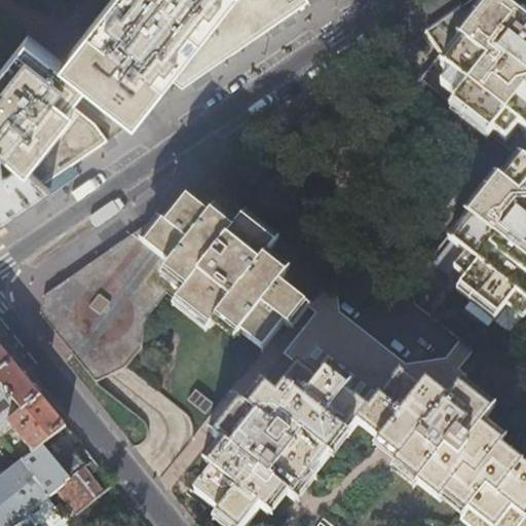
[(0,70),(0,143),(44,184),(108,140),(95,123),(70,104),(87,82),(136,121),(168,78),(182,88),(301,6),(308,0),(111,0),(62,63),(28,35),(0,70)]
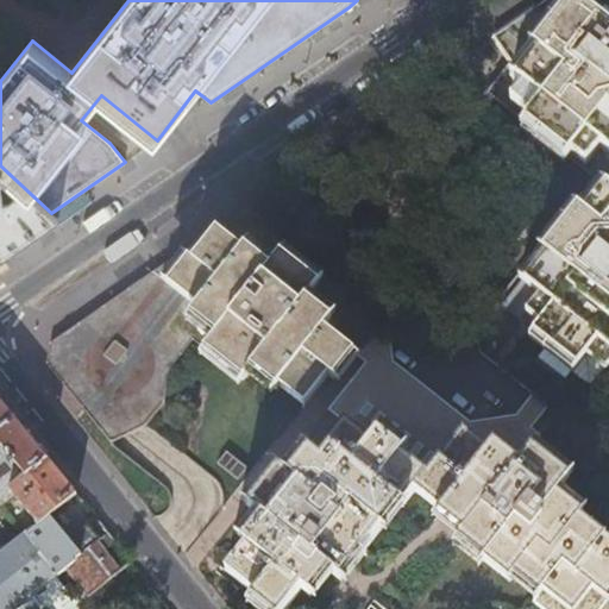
[(608,0),(546,0),(496,35),(512,61),(500,76),(488,90),(579,163),(598,180),(601,181),(483,328),(482,352),(558,413),(600,408),(608,395),(608,0)]
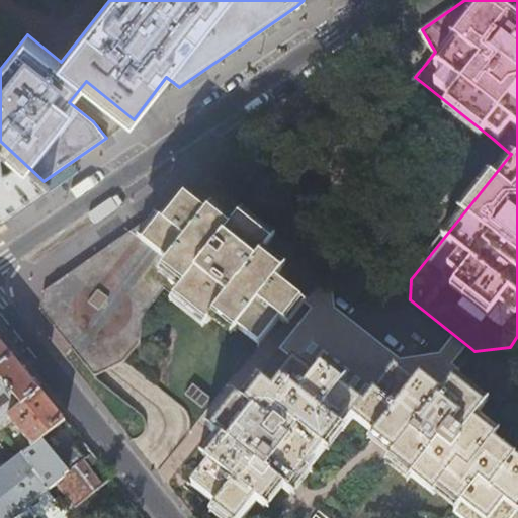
[(0,141),(0,220),(7,216),(49,186),(44,181),(0,141)]
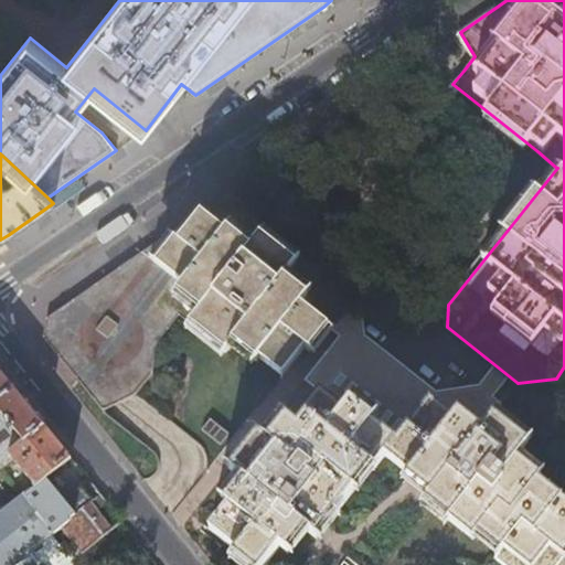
[(76,376),(104,408),(124,398),(138,393),(153,371),(159,342),(181,315),(227,352),(236,341),(258,360),(260,356),(283,376),(306,348),(310,351),(348,305),(260,236),(259,238),(234,217),(211,220),(183,255),(163,253),(57,326),(57,330),(85,364),(76,376)]
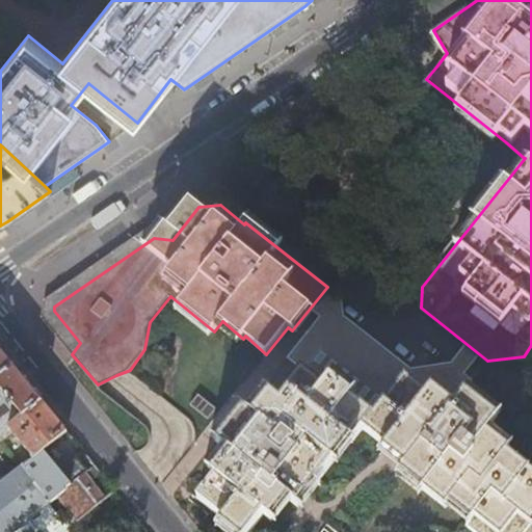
[(525,531),(531,523),(531,469),(507,449),(508,446),(487,429),(498,416),(485,405),(466,390),(452,405),(437,393),(431,389),(426,396),(324,313),(289,356),(300,367),(284,388),(288,391),(280,401),(269,393),(251,415),(243,407),(216,442),(229,451),(211,473),(214,475),(196,497),(223,519),(221,521),(236,531),(253,531),(263,517),(269,522),(288,498),(298,505),(348,441),(351,444),(363,428),(384,444),(381,448),(390,453),(405,464),(401,470),(446,506),(450,501),(472,517),(467,524),(477,531),(525,531)]
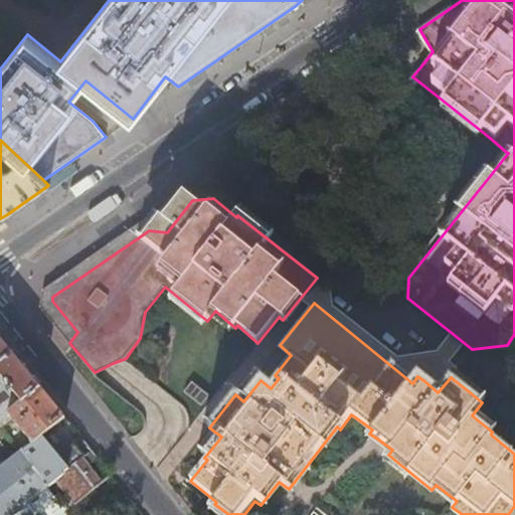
[(0,377),(4,382),(0,385),(0,420),(40,388),(15,358),(0,338),(0,377)]
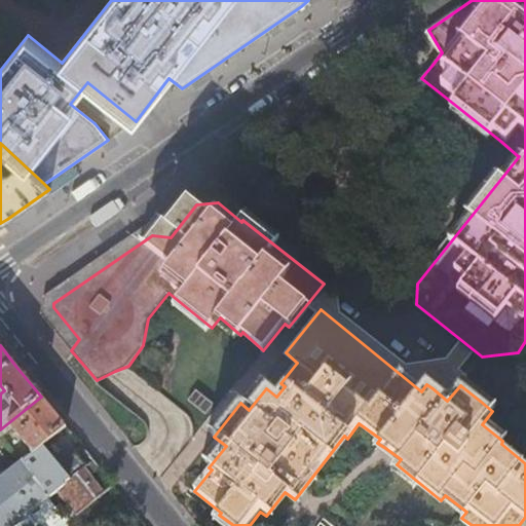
[(41,397),(0,429),(0,433),(7,442),(17,434),(33,452),(41,446),(65,426),(52,411),(41,397)]
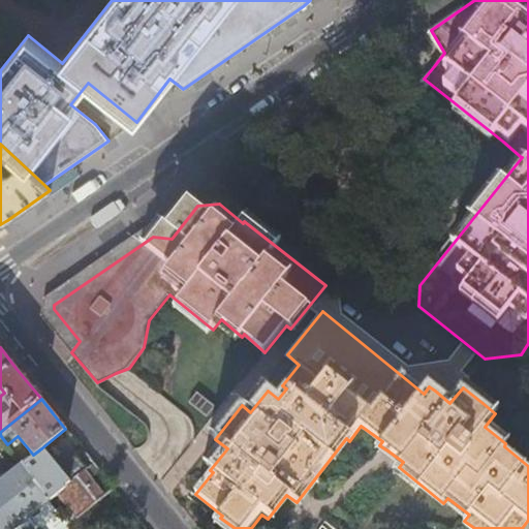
[(41,448),(33,455),(26,460),(23,464),(51,499),(58,493),(70,483),(41,448)]
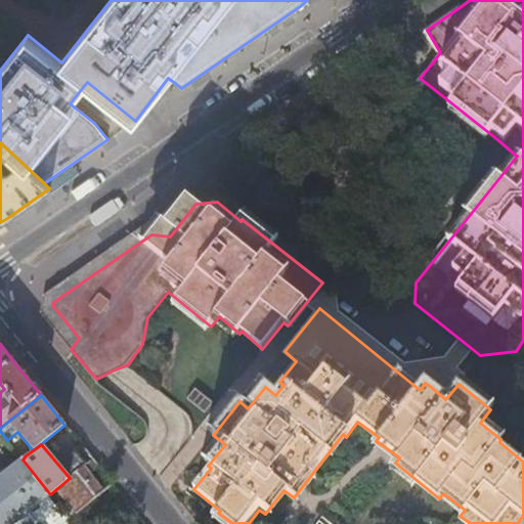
[(17,452),(23,460),(26,455),(22,449),(17,452)]
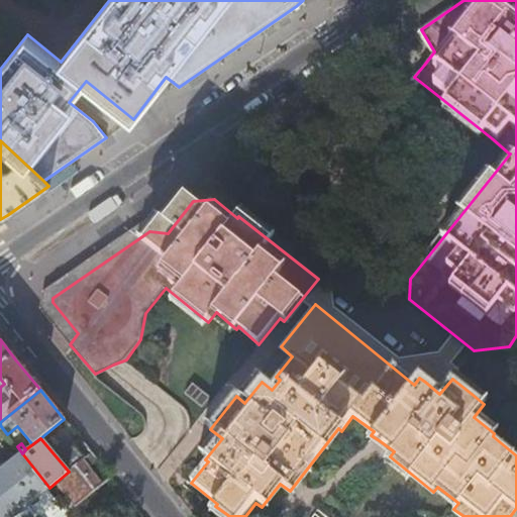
[(49,488),(22,453),(0,471),(0,516),(12,516),(37,497),(53,516),(73,516),(69,511),(65,506),(49,488)]
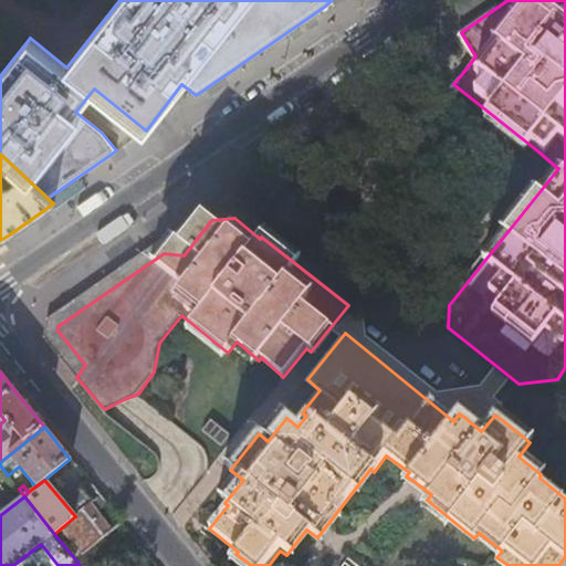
[(75,516),(62,527),(79,547),(71,554),(75,559),(112,530),(96,511),(93,506),(91,503),(75,516)]
